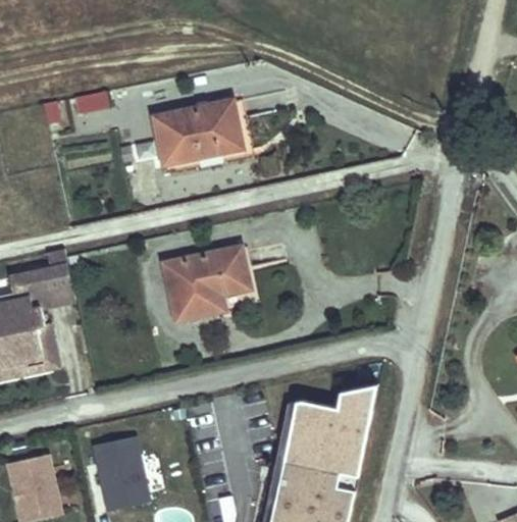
[(72,112),(105,107),(102,91),(70,96),(72,112)]
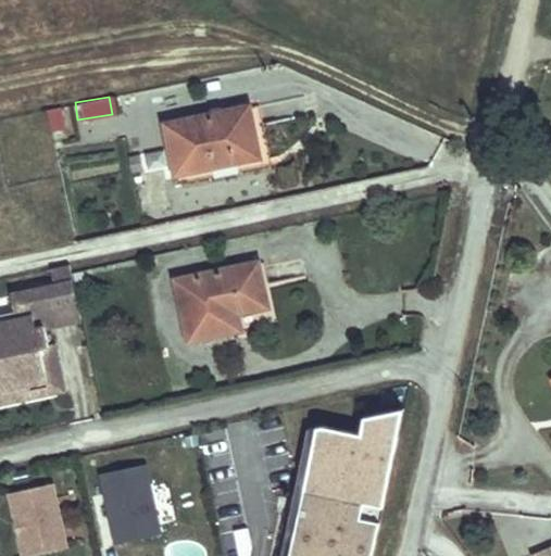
[(261,162),(249,105),(216,112),(204,114),(159,124),(171,180),(261,162)]
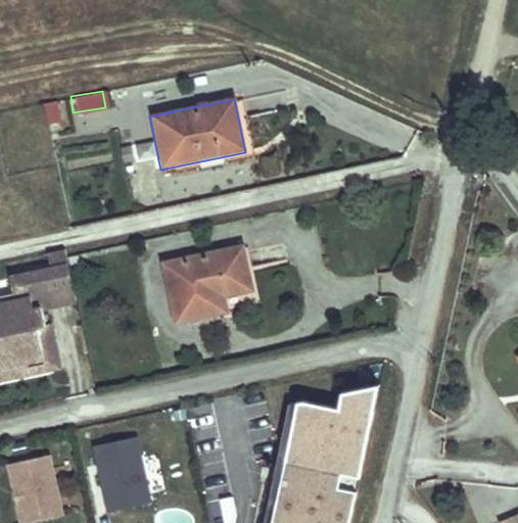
[(203,105),(202,99),(191,101),(192,107),(203,105)]
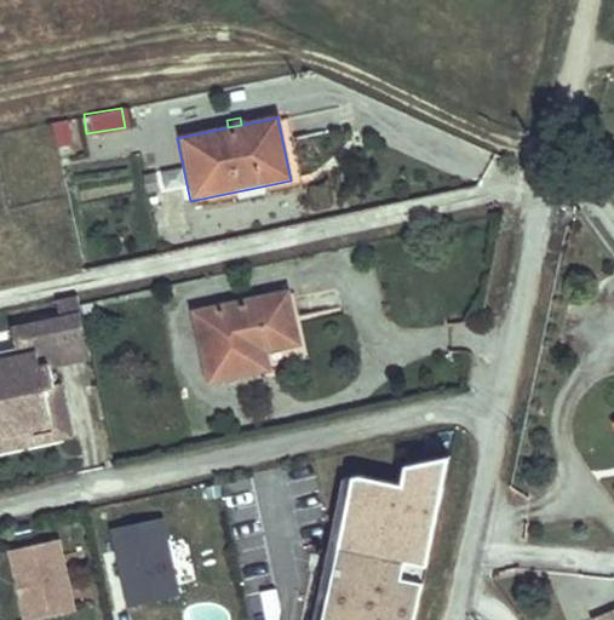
[(79,154),(75,119),(50,122),(53,156),(79,154)]
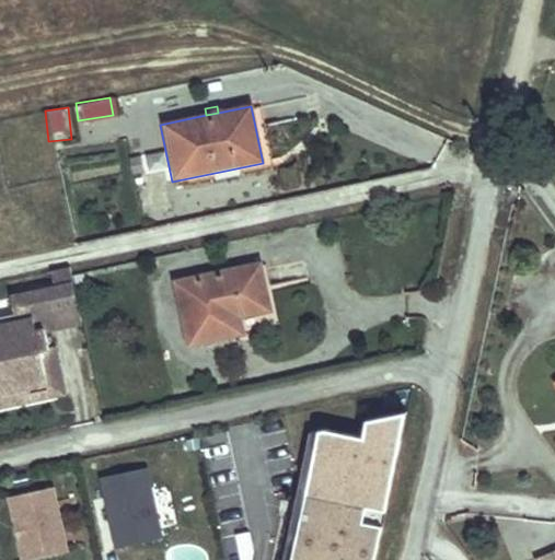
[(136,160),(127,161),(129,173),(138,171),(136,160)]
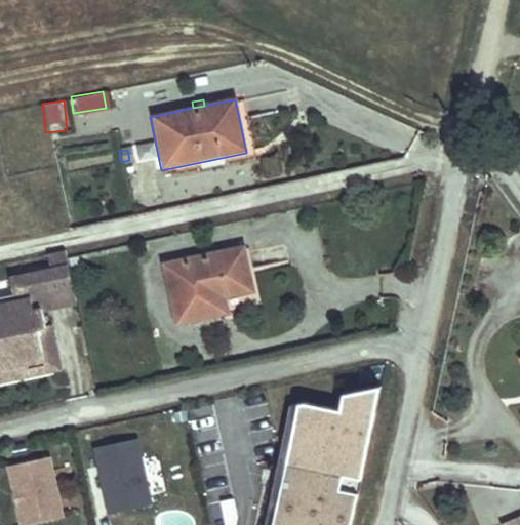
[(253,294),(243,247),(160,265),(173,328),(220,318),(215,303),(225,300),(253,294)]
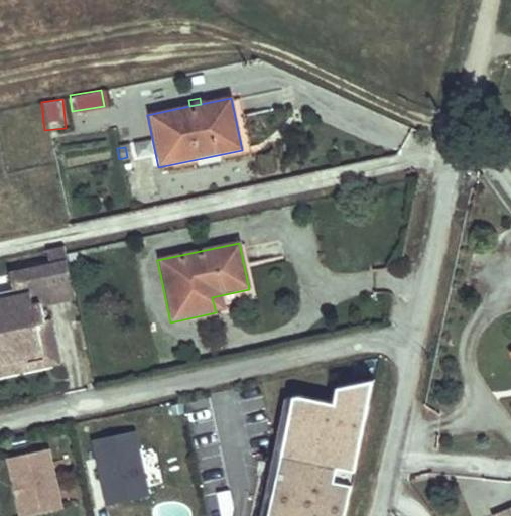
[(72,299),(60,248),(43,251),(47,266),(7,274),(11,297),(0,299),(0,362),(40,354),(34,326),(41,324),(38,306),(72,299)]
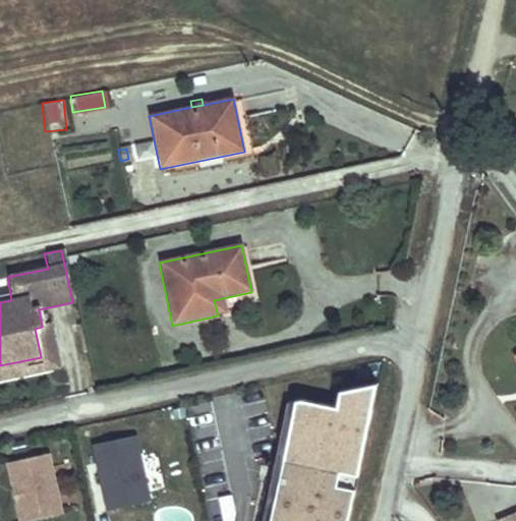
[(227,313),(223,298),(214,300),(218,315),(227,313)]
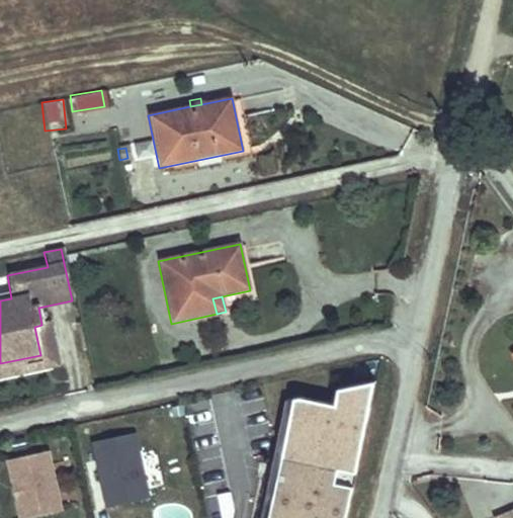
[(0,377),(57,366),(48,324),(41,325),(34,327),(40,355),(0,363),(0,377)]
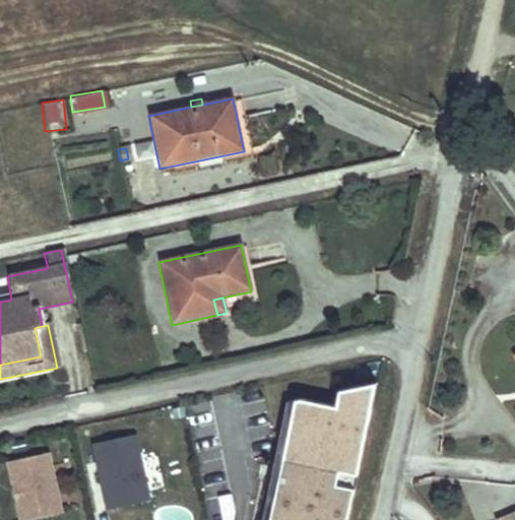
[(376,383),(363,386),(358,406),(370,409),(376,383)]
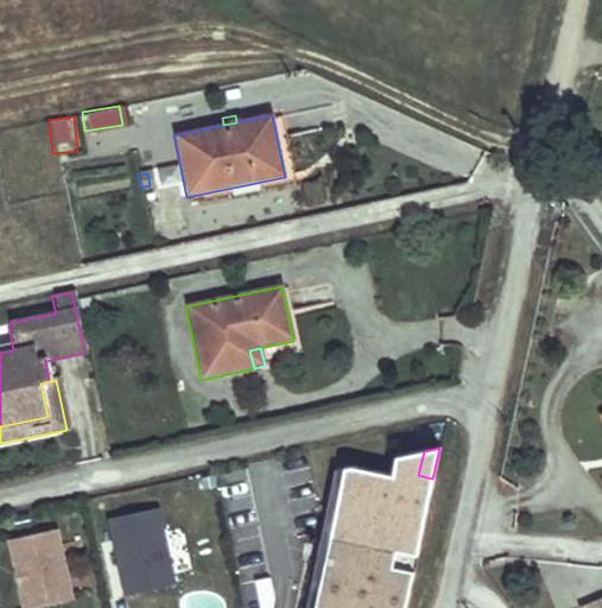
[(353,466),(344,467),(315,606),(321,607),(319,607),(404,607),(412,571),(392,567),(395,551),(416,556),(432,479),(418,475),(424,451),(397,456),(393,475),(353,466)]
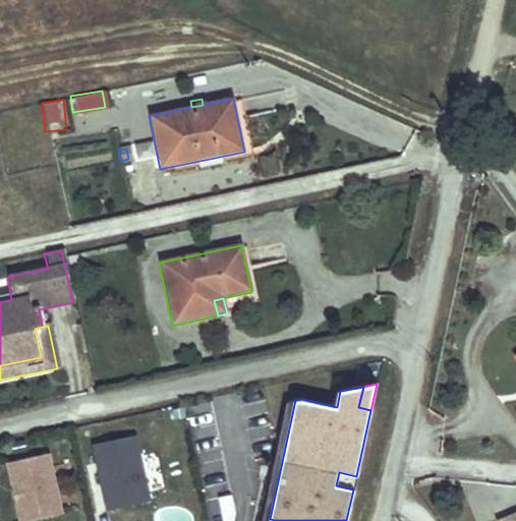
[(270,519),(295,400),(287,402),(261,520),(274,520),(275,520),(270,519)]
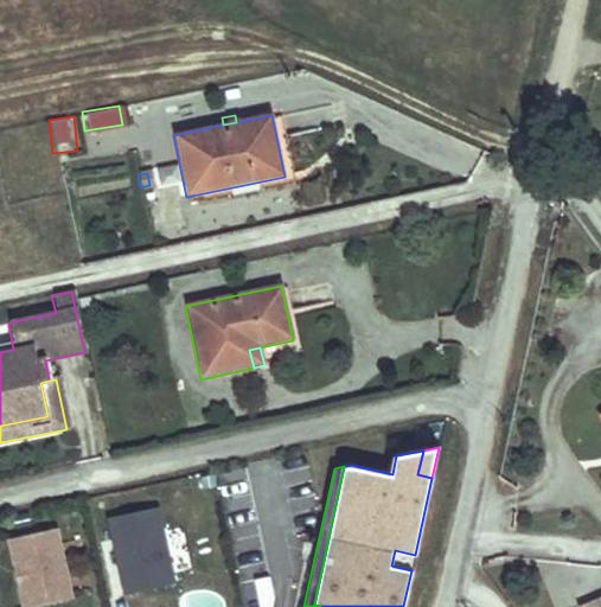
[(153,508),(101,519),(119,599),(171,587),(153,508)]
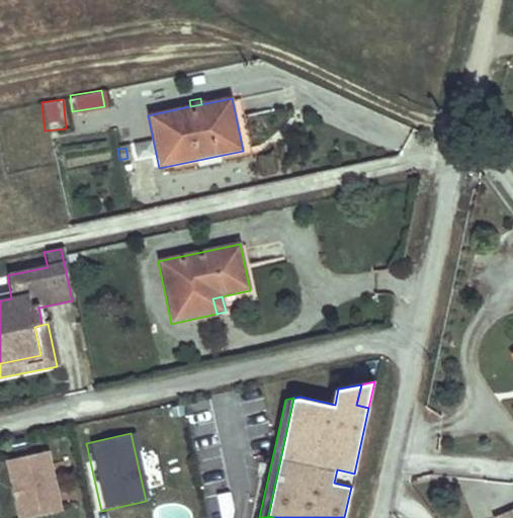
[(17,517),(22,517),(58,510),(44,450),(4,458),(17,517)]
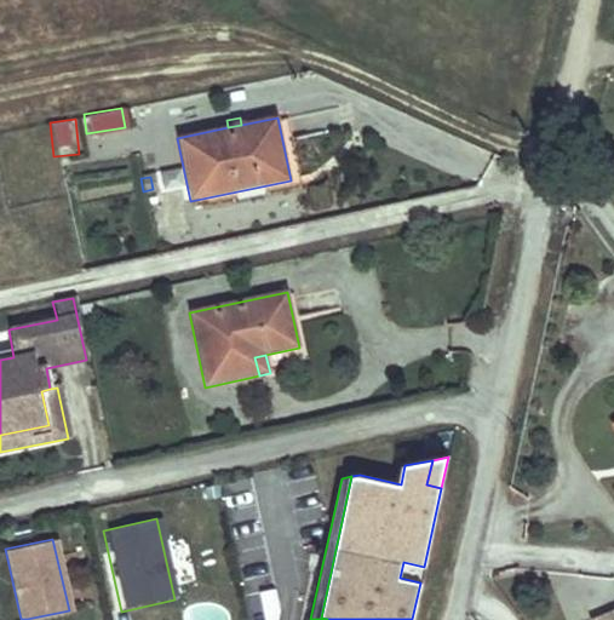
[(420,583),(424,567),(403,562),(400,578),(420,583)]
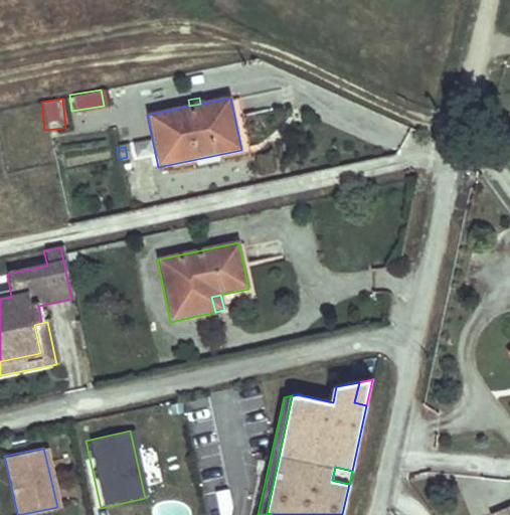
[(211,493),(214,514),(228,514),(224,490),(211,493)]
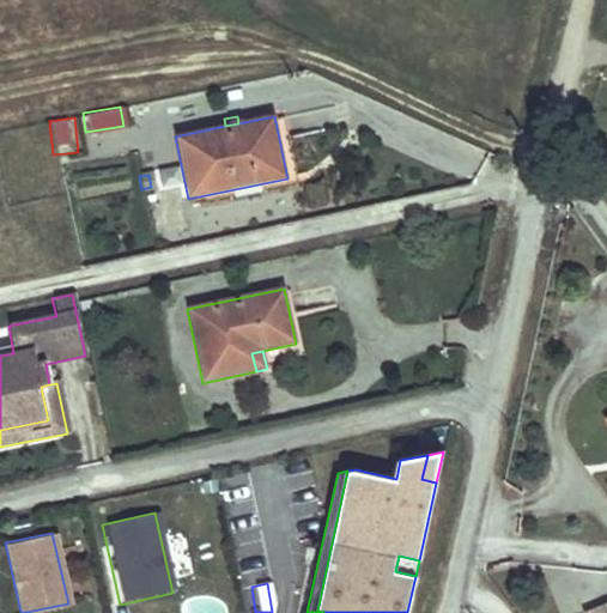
[(606,612),(606,602),(583,612),(606,612)]
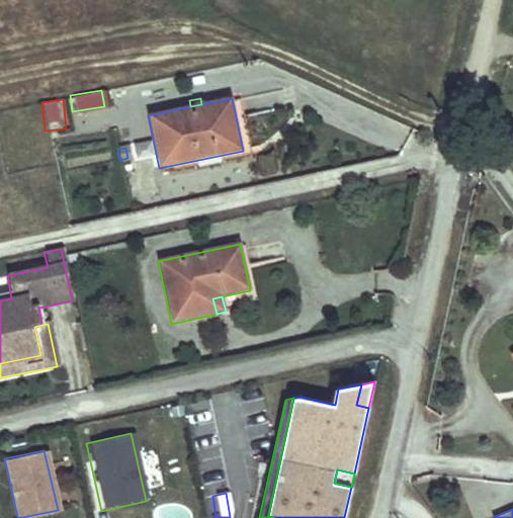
All buildings are outlined.
